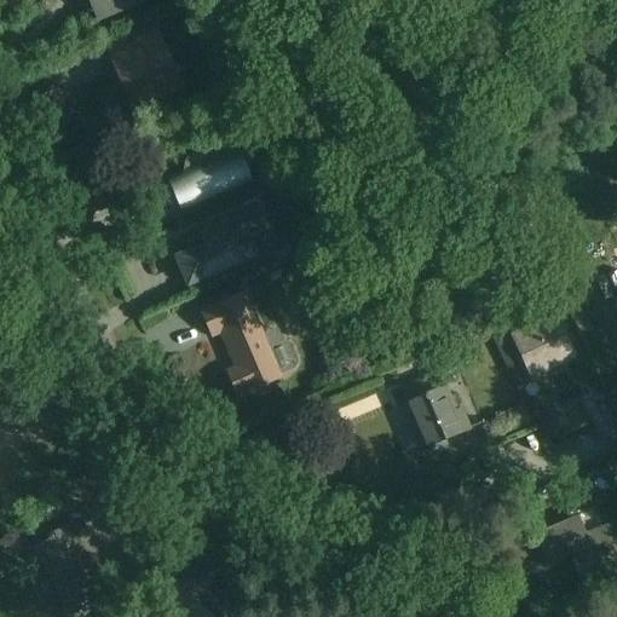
[(92,0),(101,21),(151,0),(92,0)]
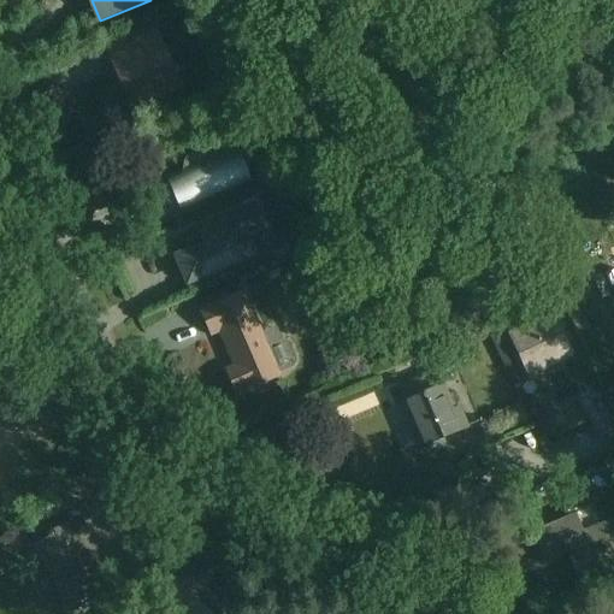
[(135,111),(187,89),(158,22),(106,45),(135,111)]
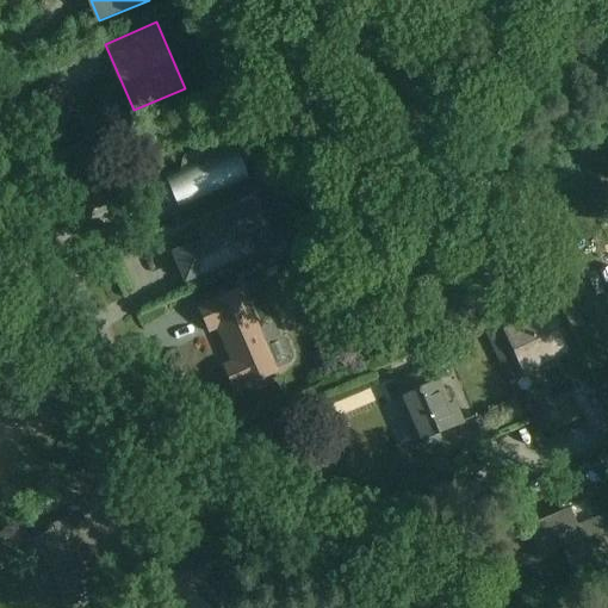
[(178,206),(253,177),(241,146),(165,175),(178,206)]
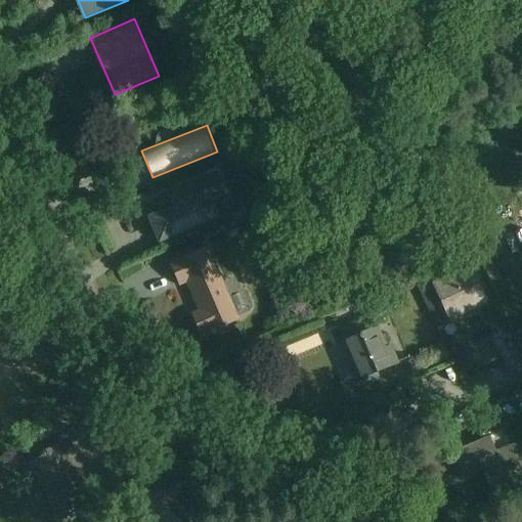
[(162,242),(221,216),(204,178),(168,193),(174,207),(150,217),(162,242)]
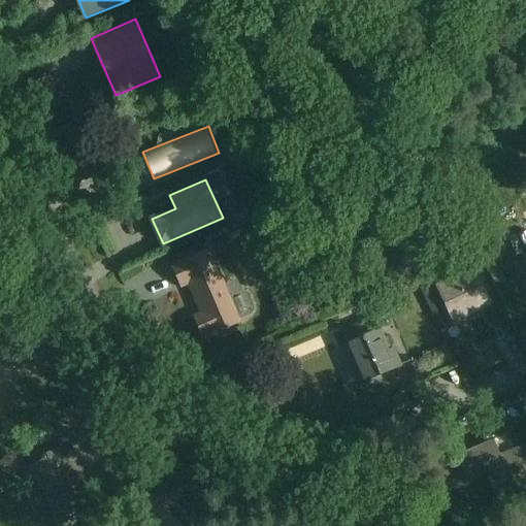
[(202,338),(241,321),(207,247),(169,263),(179,287),(187,283),(200,310),(191,315),(202,338)]
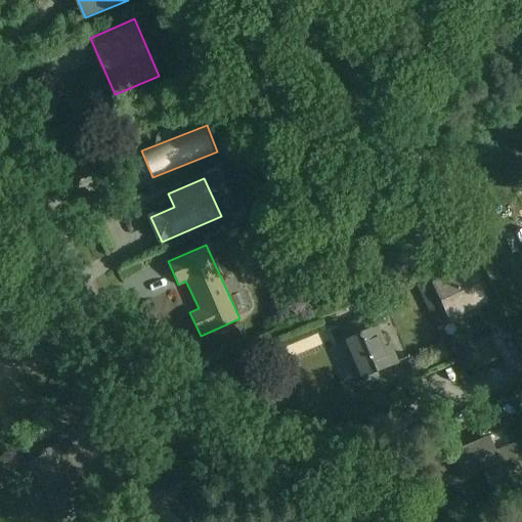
[(448,319),(490,302),(474,264),(432,281),(448,319)]
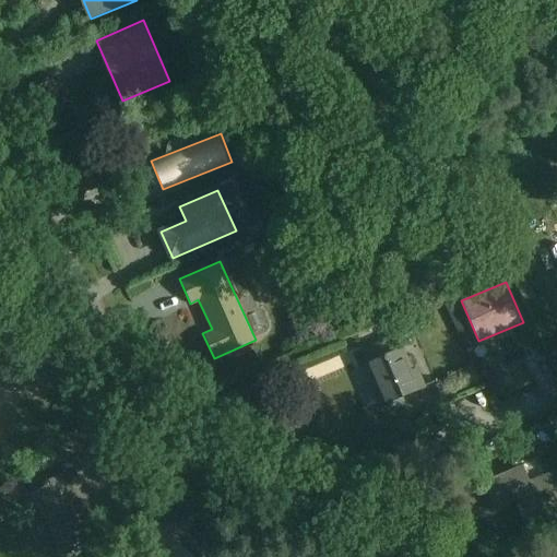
[(368,359),(386,403),(421,389),(402,345),(368,359)]
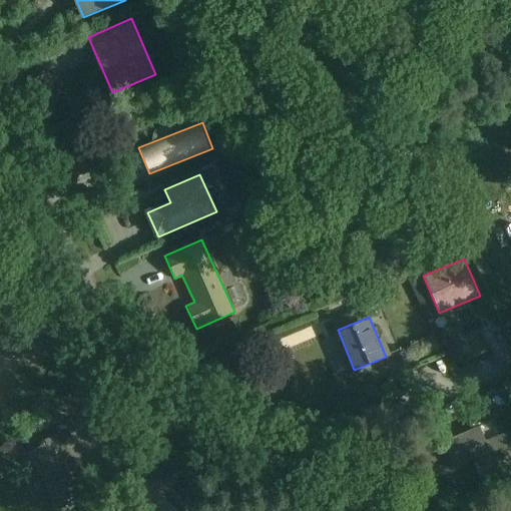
[(312,330),(318,341),(329,336),(324,324),(312,330)]
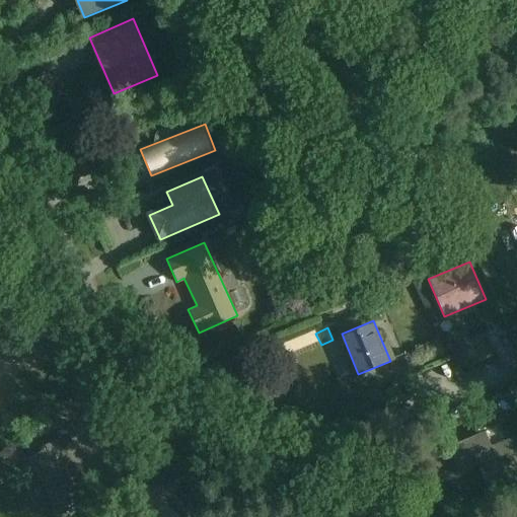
[(449,348),(424,353),(429,385),(454,381),(449,348)]
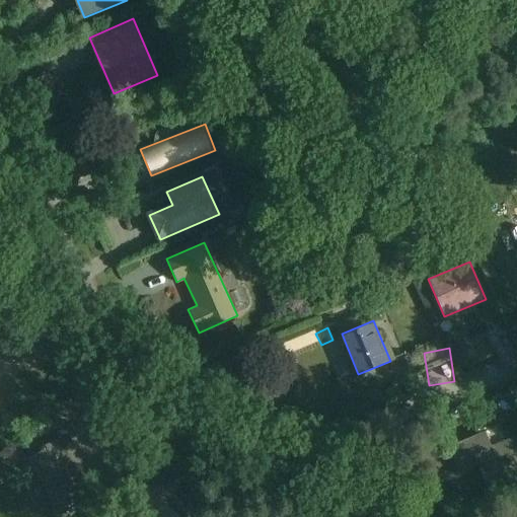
[(486,488),(516,474),(516,450),(509,431),(469,446),(486,488)]
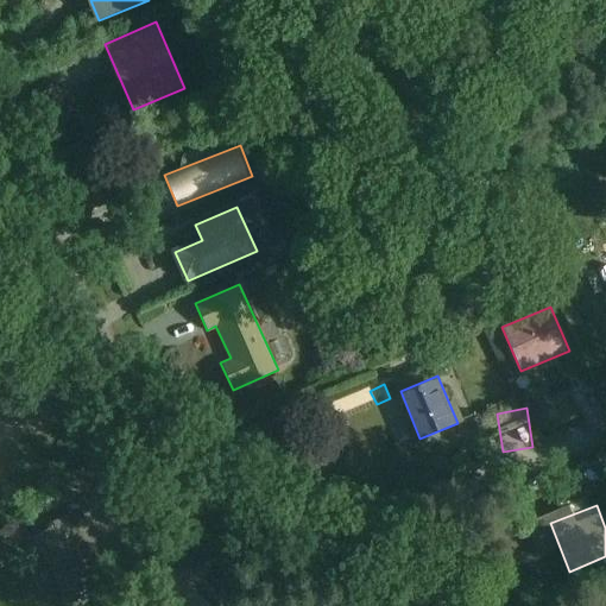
[(64,593),(108,572),(77,507),(33,528),(64,593)]
